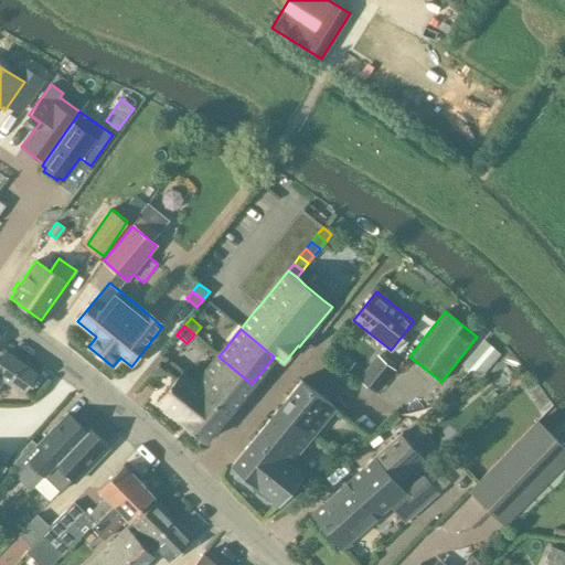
[(478,340),(462,365),(483,377),(498,352),(478,340)]
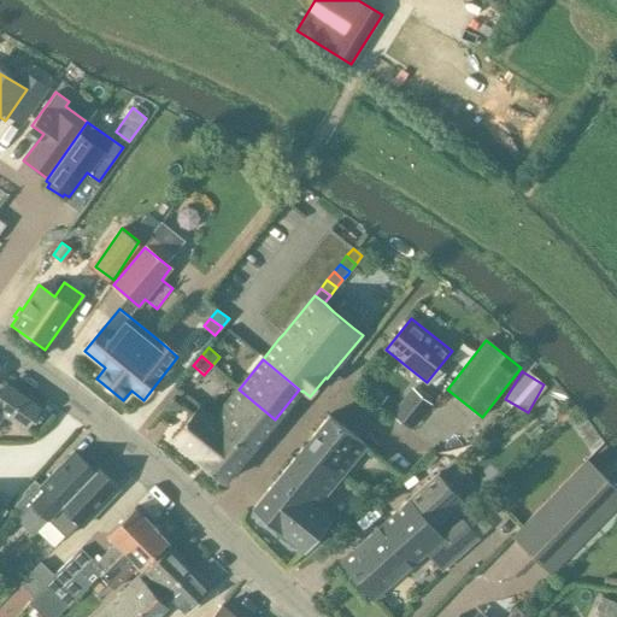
[(368,400),(377,388),(366,380),(357,392),(368,400)]
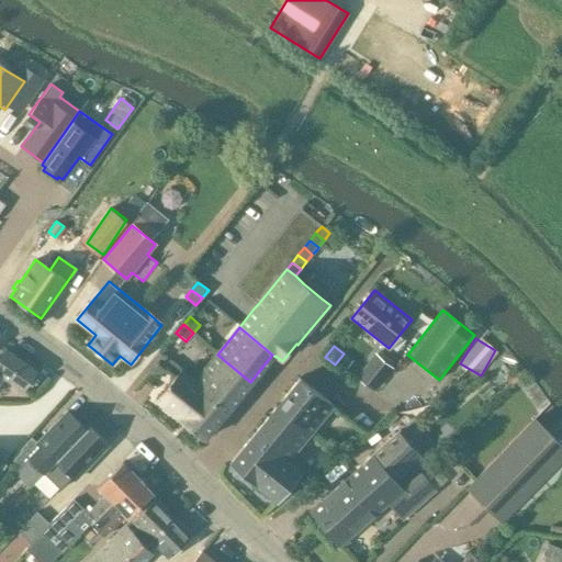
[(0,380),(3,375),(22,390),(36,371),(6,348),(0,356),(0,380)]
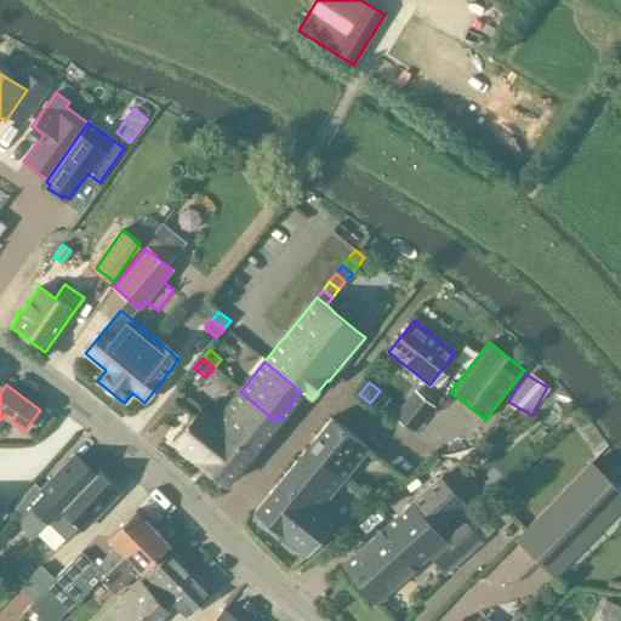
[(240,392),(216,421),(252,451),(277,422),(240,392)]
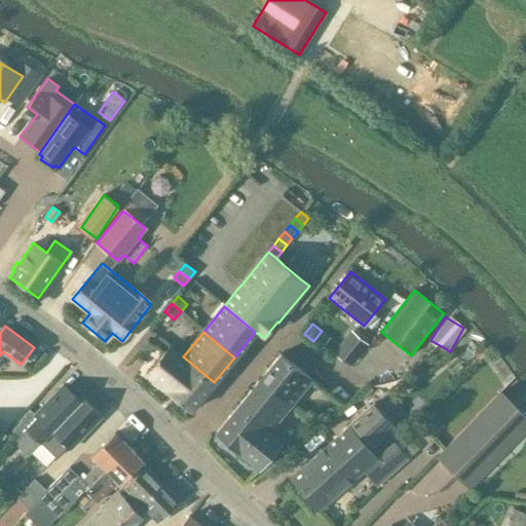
[(335,353),(348,365),(366,343),(352,332),(335,353)]
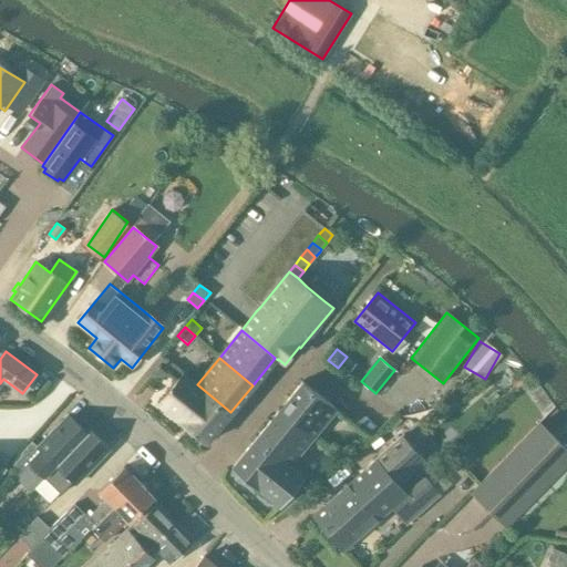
[(230,412),(197,384),(183,373),(157,404),(206,443),(230,412)]
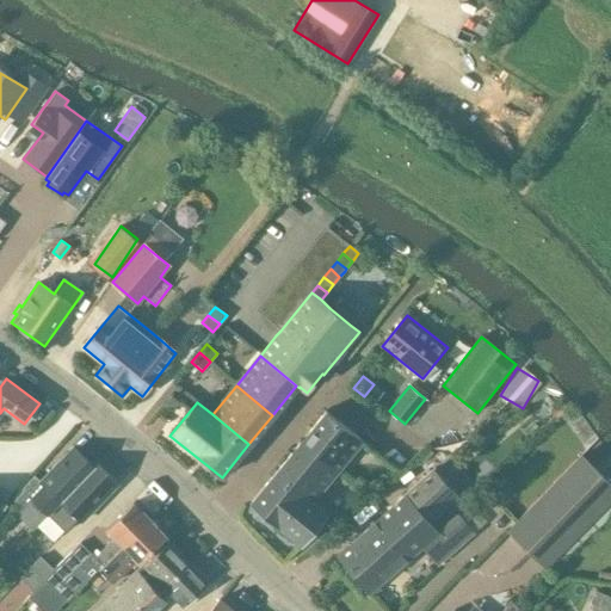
[(326,411),(301,440),(338,471),(363,440),(326,411)]
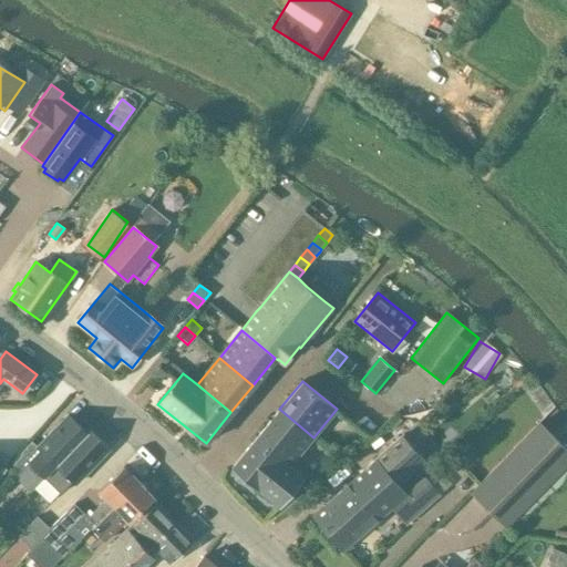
[(279,409),(256,437),(291,466),(313,437),(279,409)]
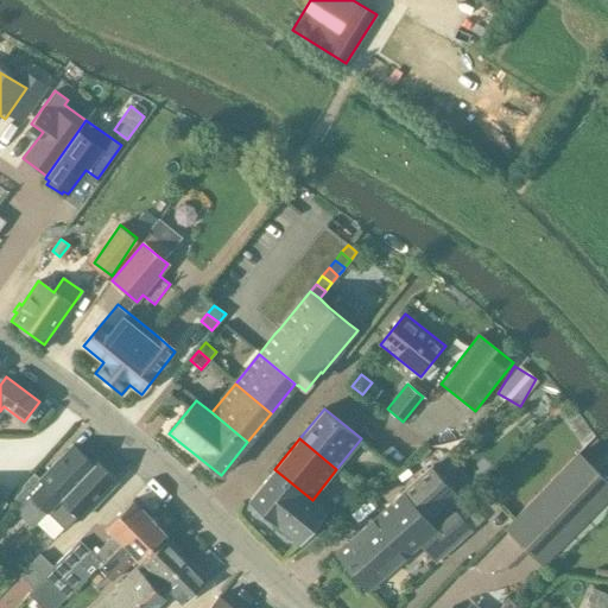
[(43,483),(30,496),(46,513),(86,473),(82,470),(90,461),(73,444),(39,479),(43,483)]
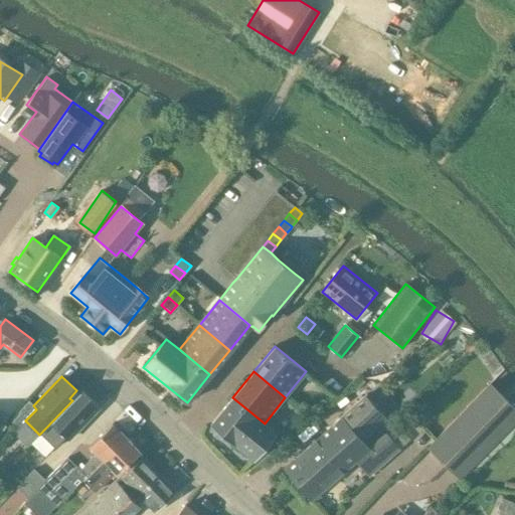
[(460,479),(514,421),(514,407),(490,383),(426,448),(460,479)]
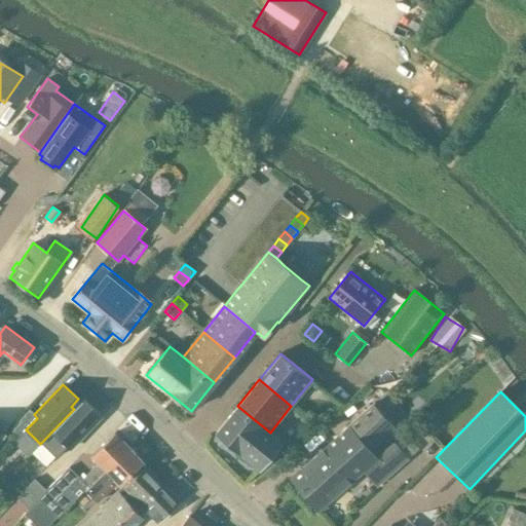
[(74,409),(40,444),(53,457),(54,458),(67,446),(70,449),(101,416),(83,399),(80,397),(78,399),(71,407),(74,409)]
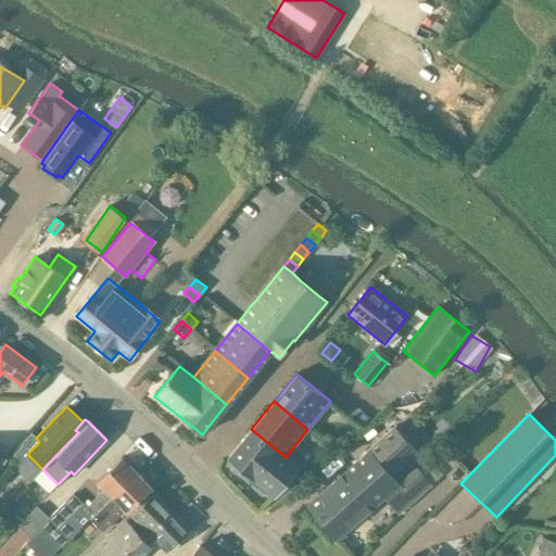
[(367,451),(306,505),(324,525),(339,512),(337,508),(354,492),(358,496),(387,472),(395,482),(422,458),(414,449),(413,449),(395,428),(393,426),(366,451),(367,451)]
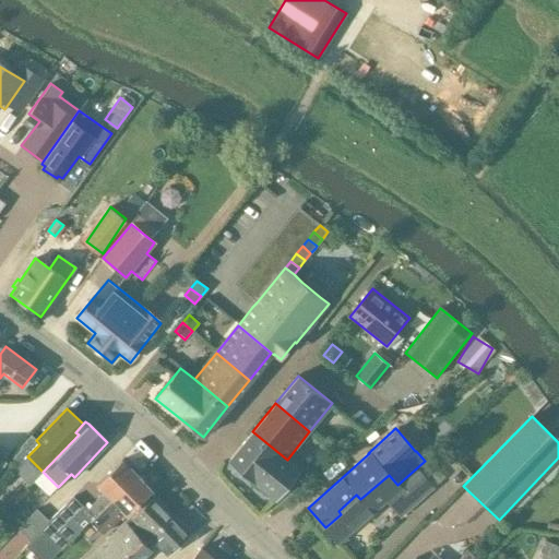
[(300,471),(287,460),(252,431),(228,461),(276,500),(300,471)]
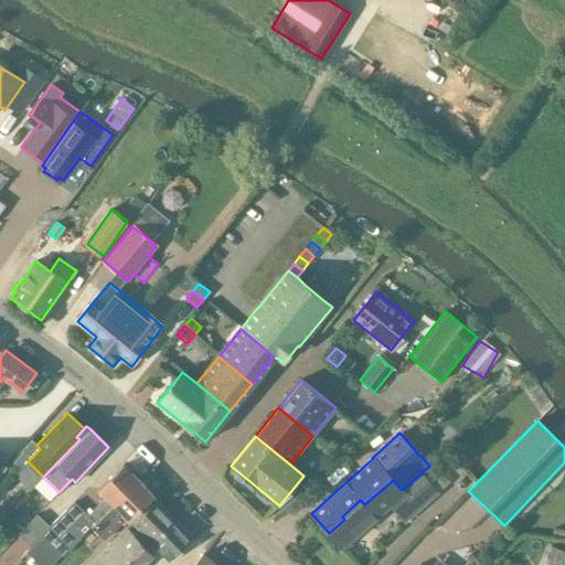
[(98,489),(106,497),(88,515),(95,522),(138,481),(123,465),(98,489)]
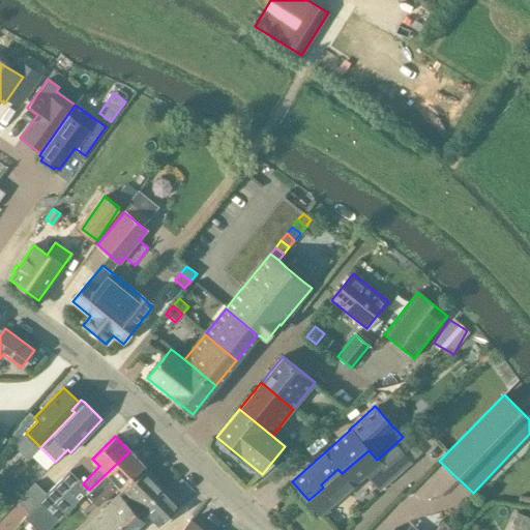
[(378,462),(364,474),(380,492),(412,463),(411,461),(398,446),(379,463),(378,462)]
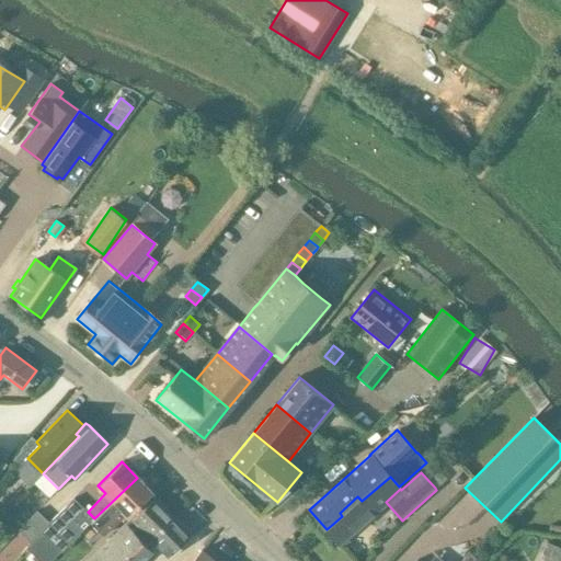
[(342,516),(327,529),(340,544),(386,502),(400,489),(401,489),(400,488),(399,487),(390,477),(362,501),(357,496),(340,513),(342,516)]
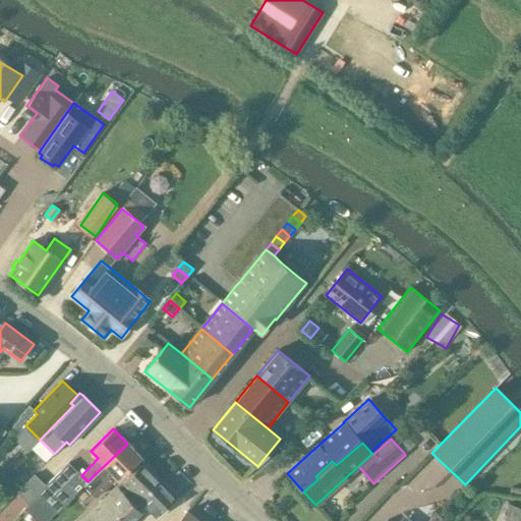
[(113,484),(119,479),(141,457),(127,444),(88,481),(83,485),(84,485),(96,498),(111,482),(113,484)]
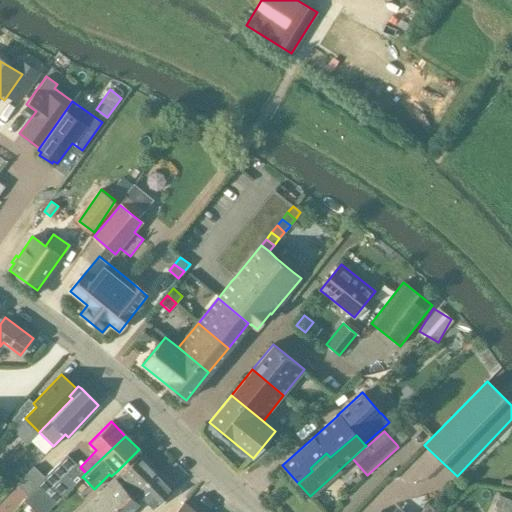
[(55,505),(83,477),(82,477),(86,473),(80,467),(68,455),(37,485),(55,505)]
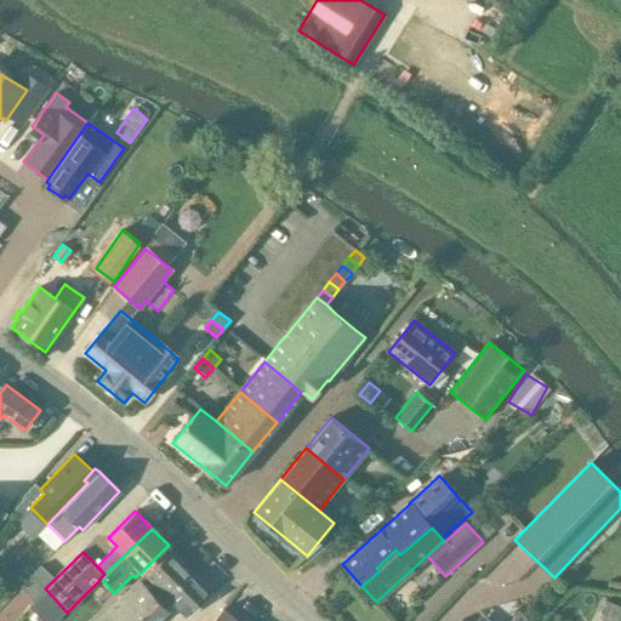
[(167,598),(193,574),(171,552),(147,576),(167,598)]
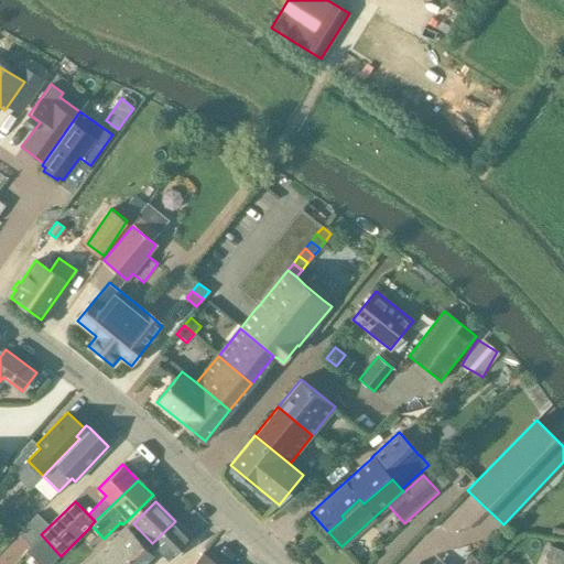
[(192,538),(175,521),(152,543),(169,560),(192,538)]
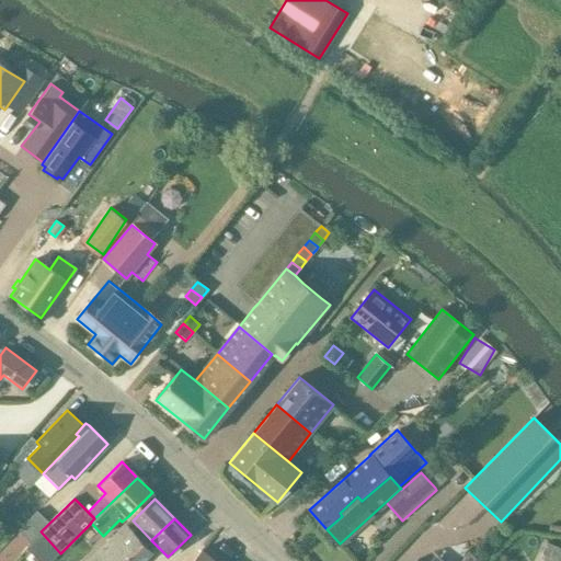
[(125,526),(89,560),(142,560),(151,553),(125,526)]
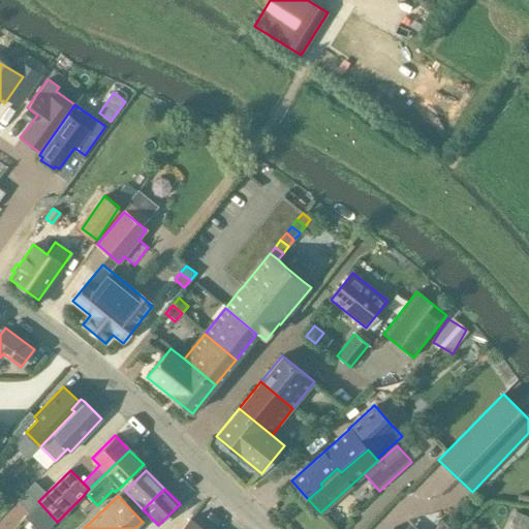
[(507,528),(528,528),(528,518),(516,512),(507,528)]
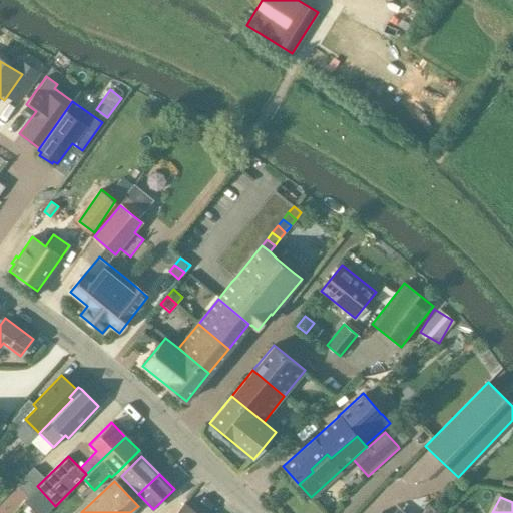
[(196,512),(184,503),(175,512),(196,512)]
